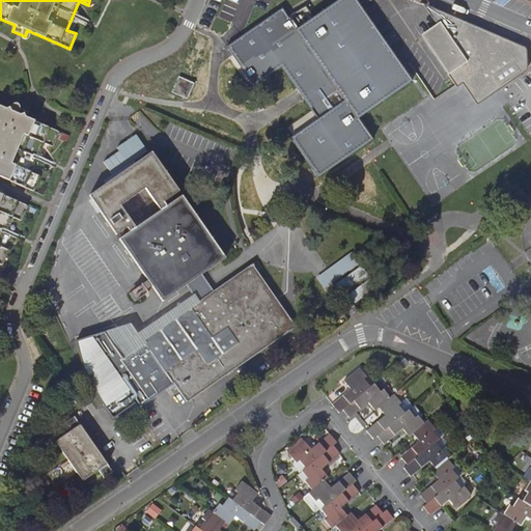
[(361,7),(356,0),(336,0),(296,28),(281,7),(226,46),(254,85),(281,66),(300,92),(316,117),(290,136),(318,174),(371,137),(358,117),(411,80),(404,70),(401,65),(361,7)]
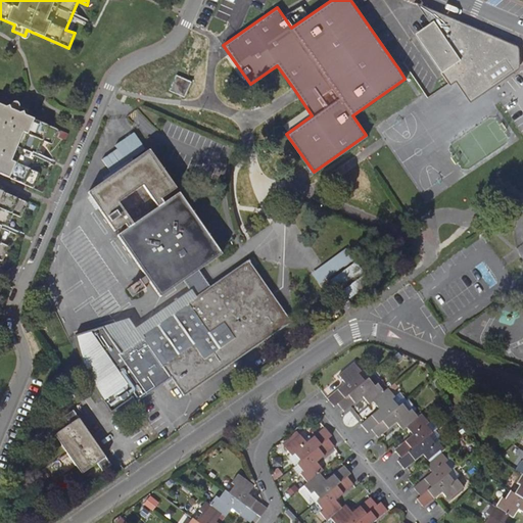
[(438,28),(423,39),(445,72),(443,73),(449,83),(457,78),(472,98),(515,68),(512,63),(517,59),(509,48),(507,44),(479,33),(476,35),(473,31),(469,25),(424,6),(434,21),(438,28)]
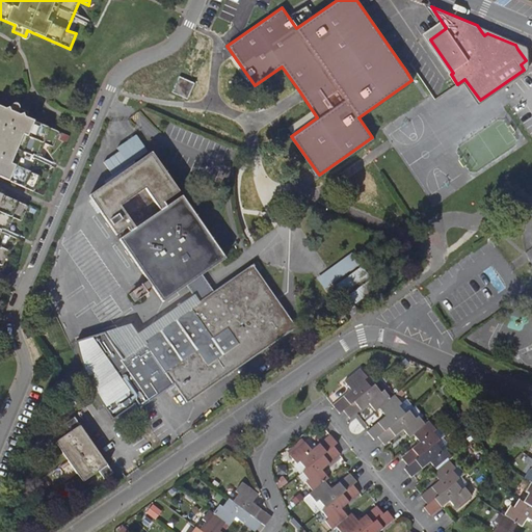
[(426,32),(430,40),(446,28),(442,22),(426,32)]
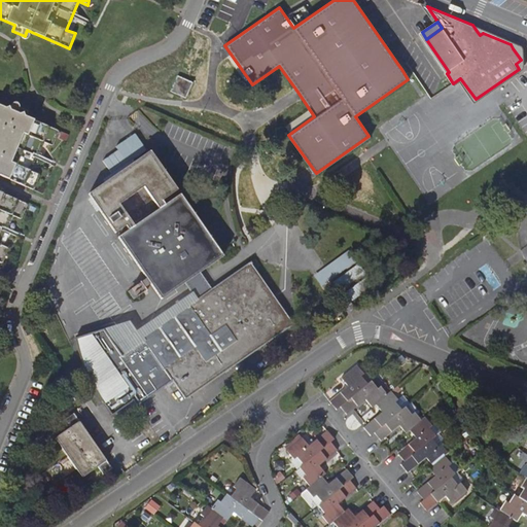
[(183,96),(190,80),(178,75),(172,91),(183,96)]
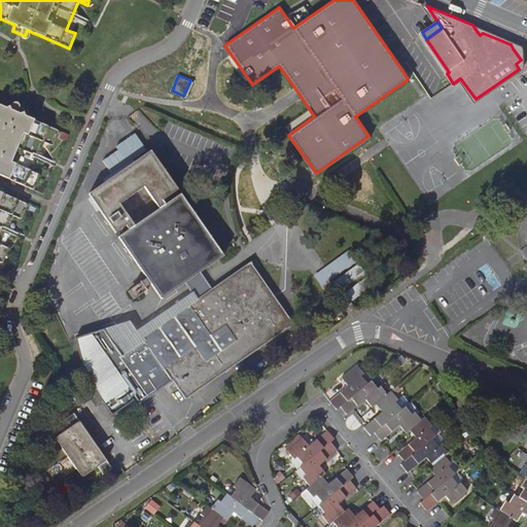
[(190,80),(183,96),(186,98),(194,81),(190,80)]
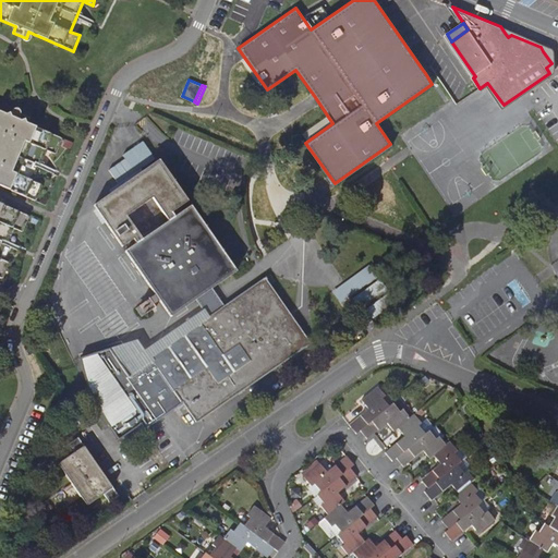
[(0,185),(3,186),(34,199),(40,184),(29,180),(43,148),(53,153),(60,137),(15,119),(17,112),(4,107),(2,112),(0,111),(0,185)]
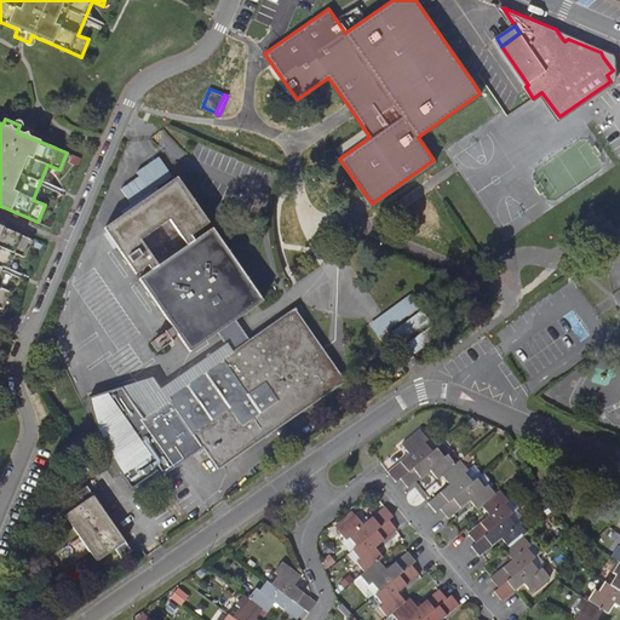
[(104,229),(136,275),(149,267),(150,270),(139,279),(190,351),(217,332),(230,352),(167,396),(170,400),(204,447),(218,469),(345,382),(294,308),(248,339),(235,320),(263,300),(212,228),(195,240),(193,236),(210,224),(178,178),(104,229)]
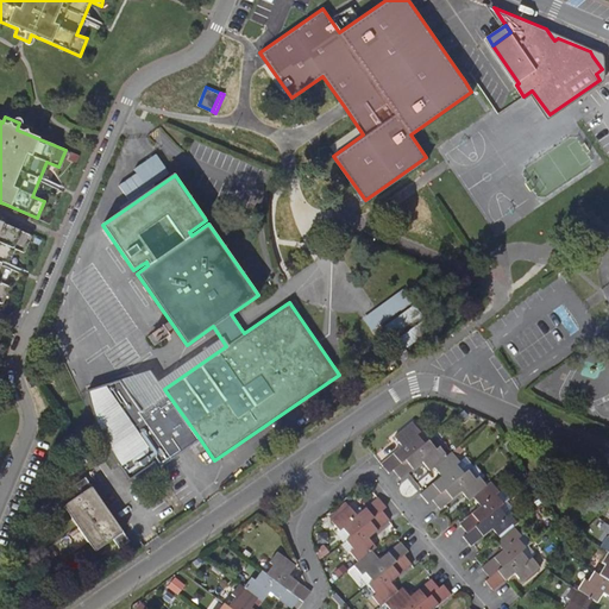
[(29,234),(0,223),(0,302),(7,286),(0,281),(0,271),(11,248),(22,252),(29,234)]
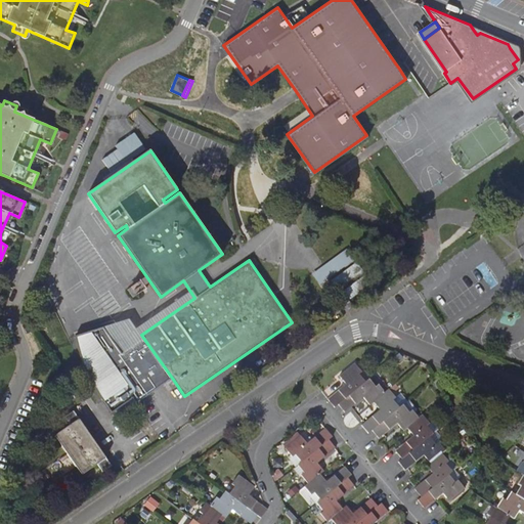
[(341,290),(344,294),(349,302),(374,286),(348,249),(314,273),(331,297),(341,290)]
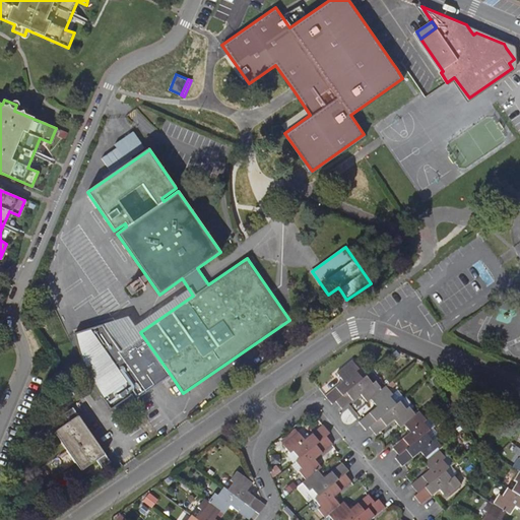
[(346,300),(341,291),(335,297),(337,301),(334,303),(336,307),(346,300)]
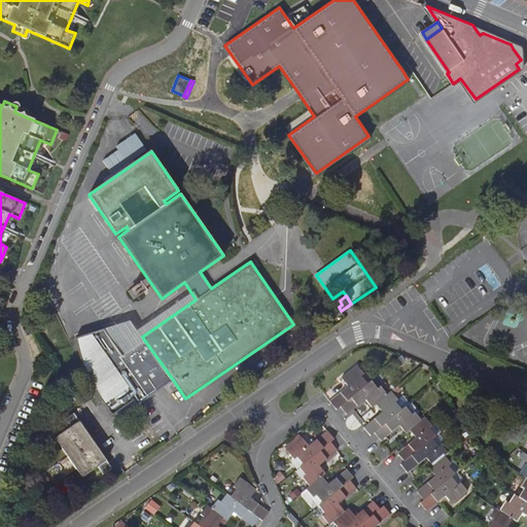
[(136,406),(173,380),(144,340),(121,355),(104,328),(75,338),(77,348),(80,357),(81,361),(88,375),(91,382),(94,388),(105,406),(111,415),(133,400),(136,406)]
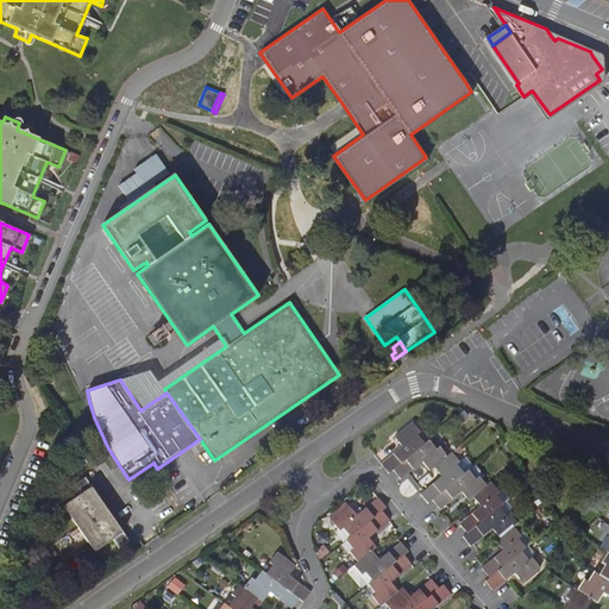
[(381,463),(389,472),(394,469),(425,444),(418,434),(421,432),(413,421),(395,437),(400,443),(402,446),(381,463)]
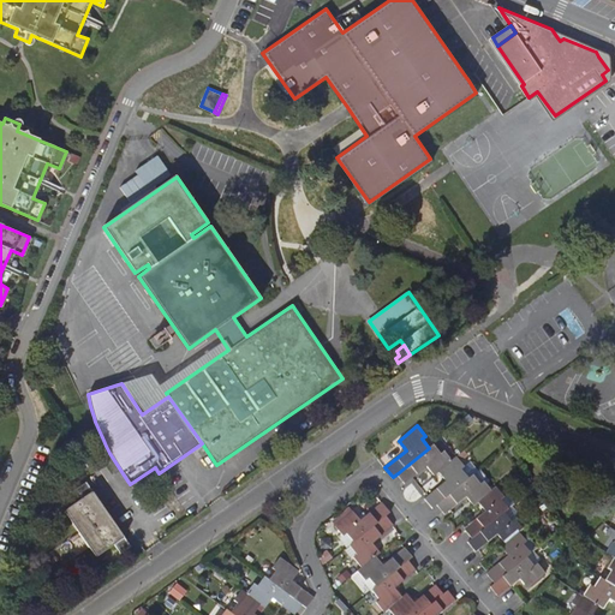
[(429,448),(398,473),(405,483),(427,465),(434,475),(439,471),(453,459),(445,449),(441,453),(434,443),(429,448)]
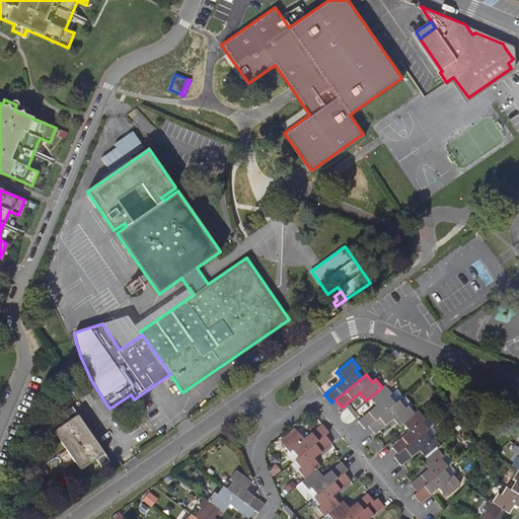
[(369,425),(395,402),(389,395),(392,393),(385,384),(382,387),(370,397),(376,405),(359,420),(365,428),(369,425)]
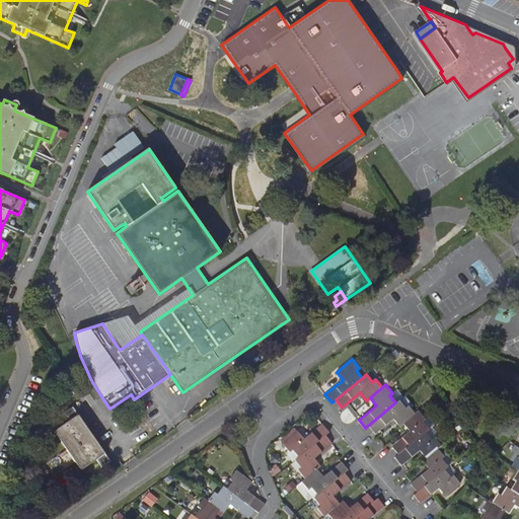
[(403,423),(415,414),(409,405),(405,408),(399,399),(395,402),(369,425),(375,433),(393,419),(400,426),(403,423)]
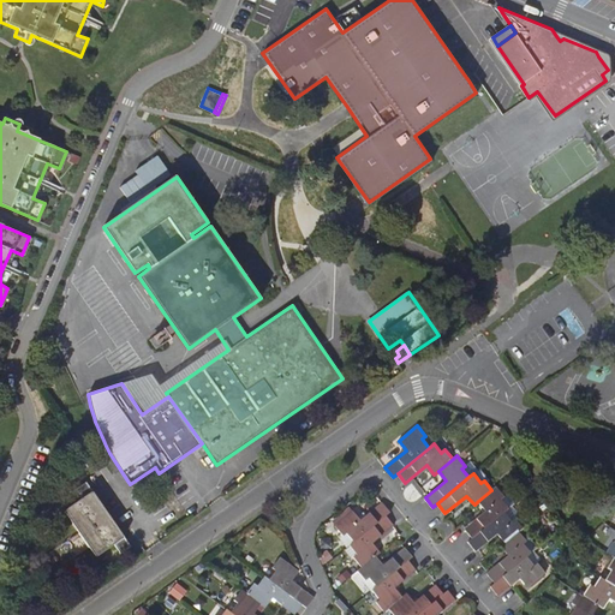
[(131,547),(87,482),(77,488),(83,499),(65,511),(96,556),(114,543),(121,554),(131,547)]
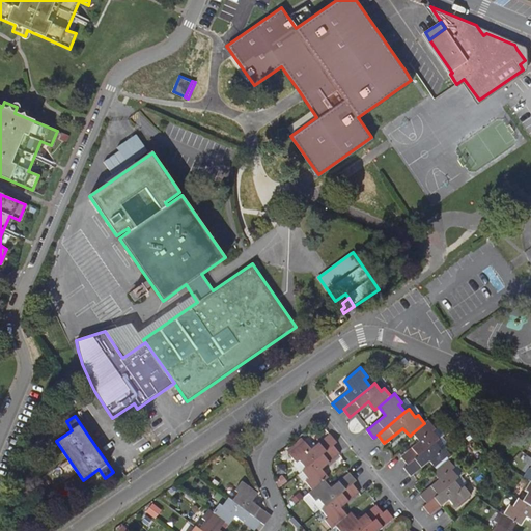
[(401,456),(408,465),(439,439),(432,430),(436,428),(428,419),(424,423),(413,432),(420,441),(401,456)]
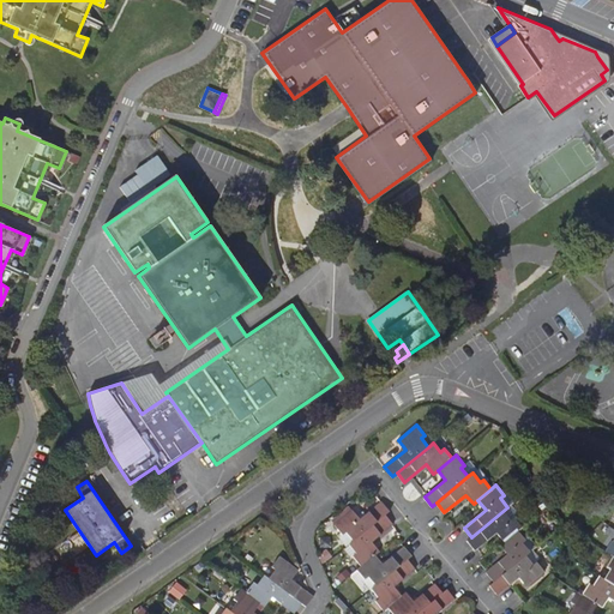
[(390,511),(383,501),(381,503),(361,519),(353,510),(335,525),(343,535),(347,531),(354,541),(386,515),(390,511)]
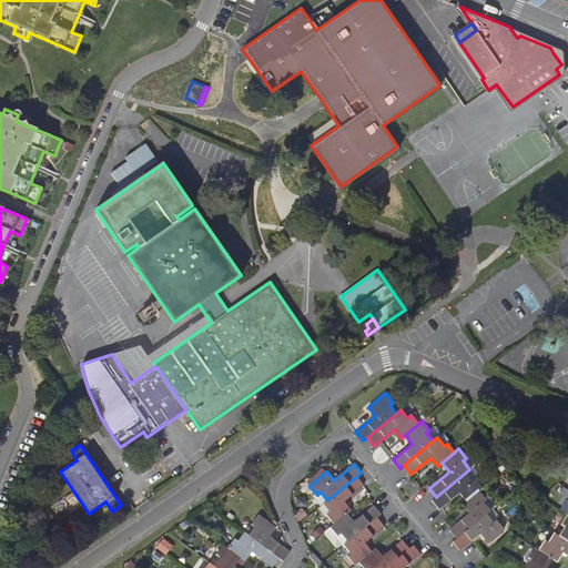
[(469,469),(436,497),(433,500),(439,508),(459,493),(466,500),(479,490),(483,487),(476,478),(480,475),(474,466),(469,469)]
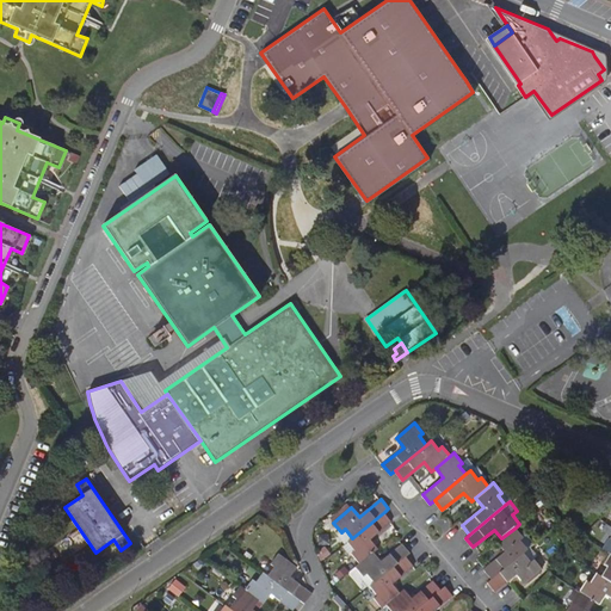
[(352,538),(349,542),(356,550),(352,554),(359,563),(374,551),(377,548),(370,539),(392,522),(384,512),(352,538)]
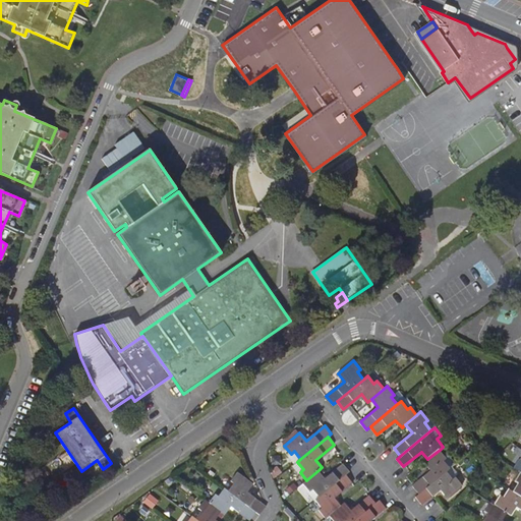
[(412,485),(419,494),(447,471),(450,468),(444,461),(446,458),(440,450),(427,459),(424,462),(430,470),(412,485)]
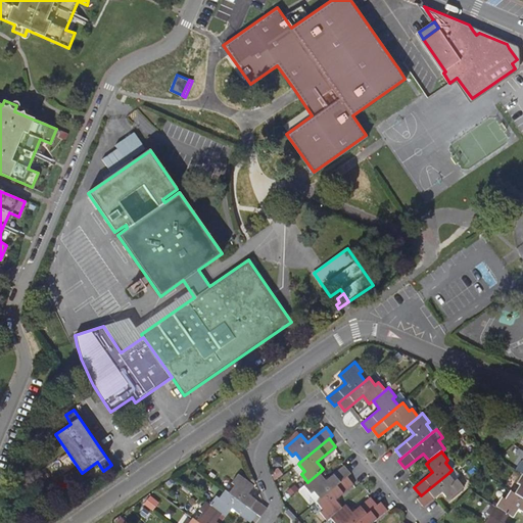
[(326,480),(320,472),(307,482),(304,485),(312,493),(315,491),(321,498),(347,476),(351,473),(344,465),(326,480)]
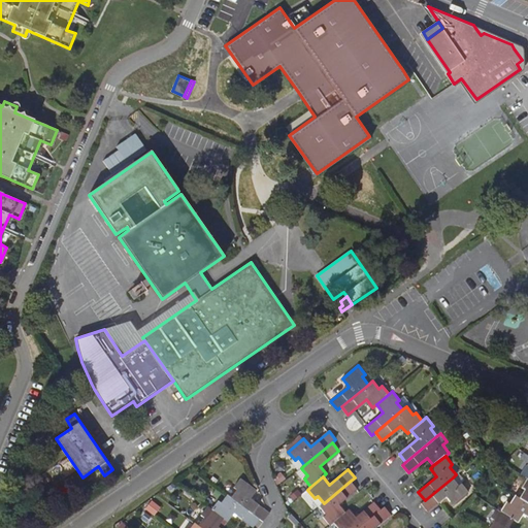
[(453,477),(425,500),(421,503),(428,512),(447,496),(449,498),(453,504),(468,491),(462,483),(465,481),(458,472),(456,474),(453,477)]
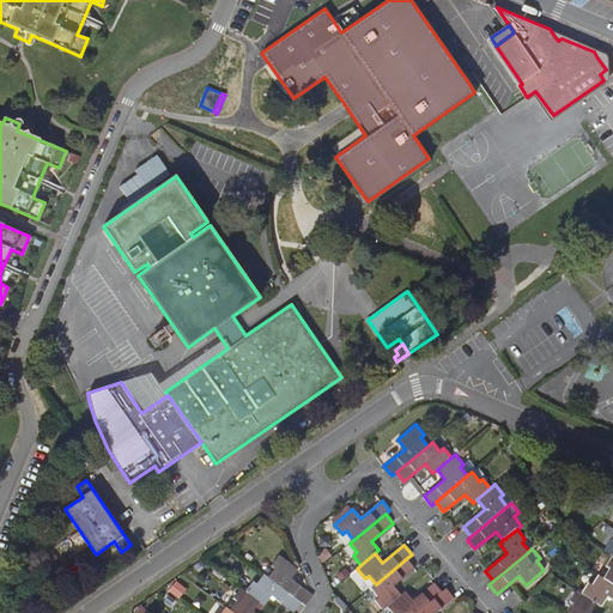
[(268,577),(301,602),(305,605),(313,595),(290,580),(292,576),(297,570),(279,556),(272,566),(274,569),(268,577)]
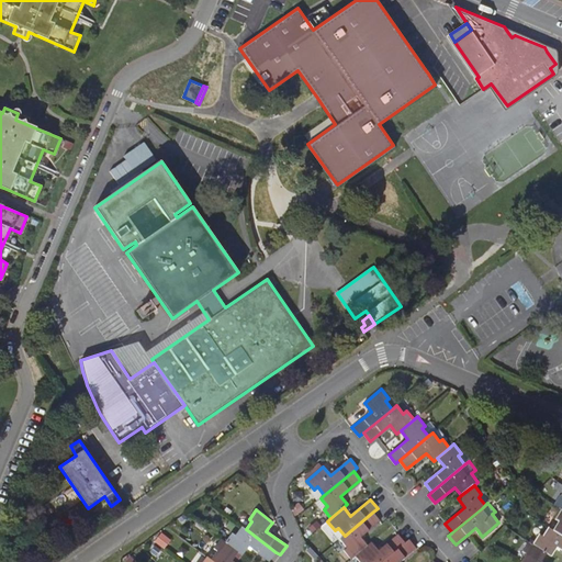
[(345,536),(340,539),(347,548),(344,550),(351,559),(356,555),(368,544),(361,537),(381,520),(373,512),(345,536)]
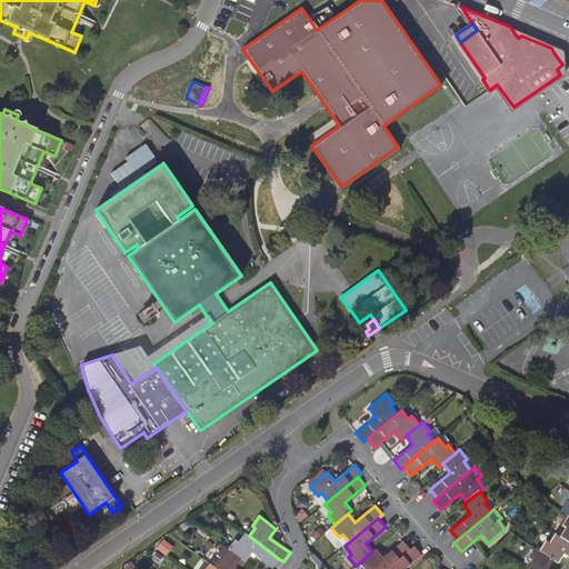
[(228,549),(241,559),(245,561),(251,552),(272,568),(279,559),(249,536),(245,533),(238,542),(236,540),(228,549)]
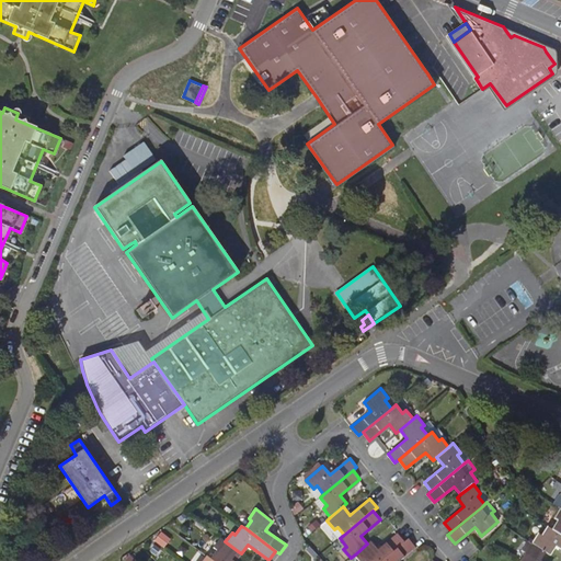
[(533,544),(546,551),(550,554),(557,545),(560,547),(560,534),(552,528),(548,526),(542,536),(538,534),(533,544)]
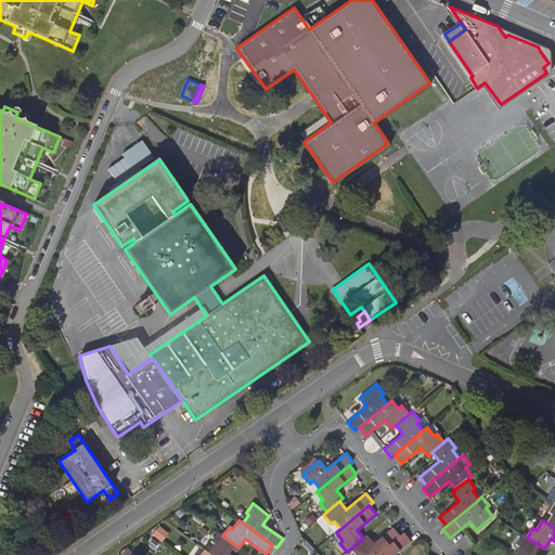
[(366,536),(363,538),(351,549),(356,554),(361,554),(377,554),(400,536),(394,527),(374,543),(366,536)]
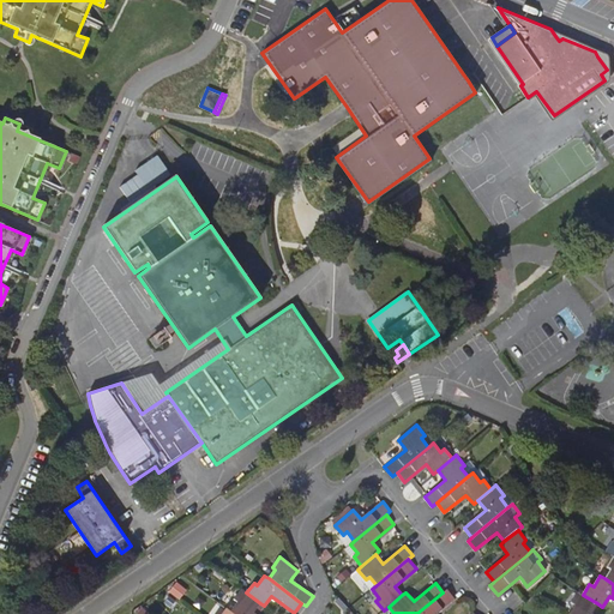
[(230,611),(234,613),(256,613),(253,612),(260,603),(246,593),(242,589),(234,600),(238,602),(230,611)]
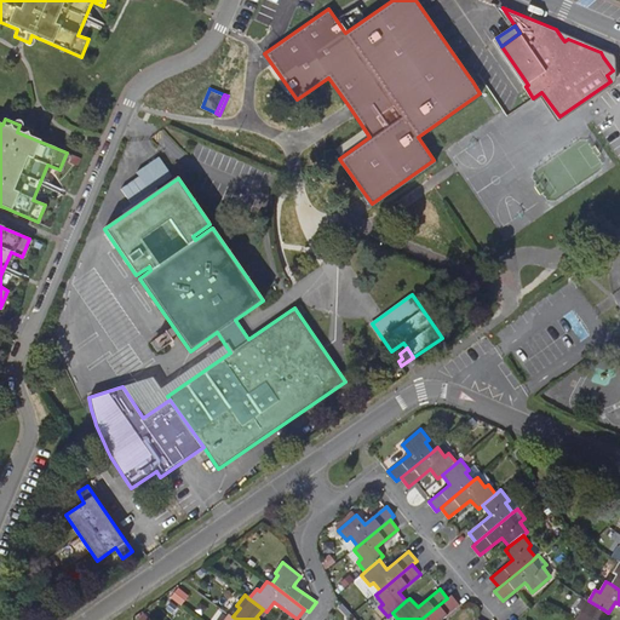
[(422,619),(441,619),(459,606),(452,595),(447,598),(422,619)]
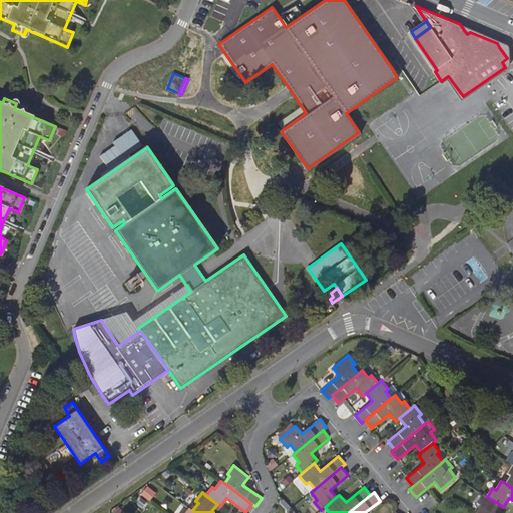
[(494,512),(499,504),(487,497),(483,494),(478,503),(480,504),(475,512),(494,512)]
